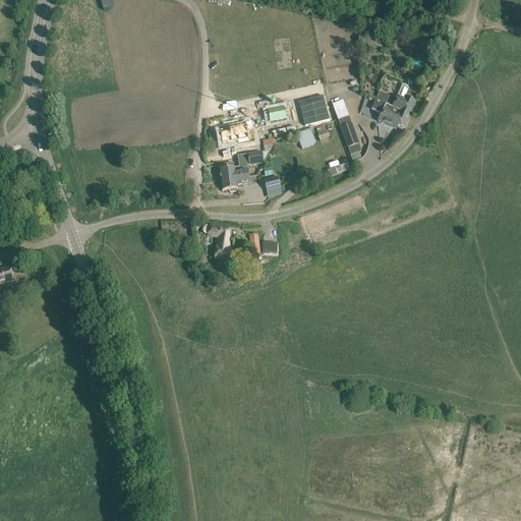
[(379,94),(375,101),(386,105),(410,115),(415,102),(408,99),(406,98),(406,99),(404,99),(408,90),(408,88),(404,85),(402,87),(398,96),(396,101),(380,94),(379,94)]
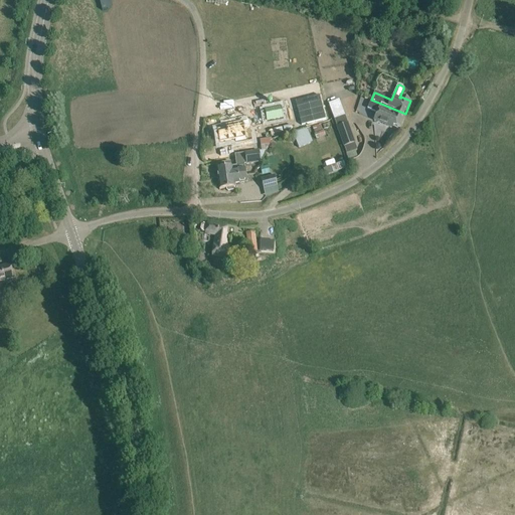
[(366,90),(360,88),(357,94),(363,96),(366,90)]
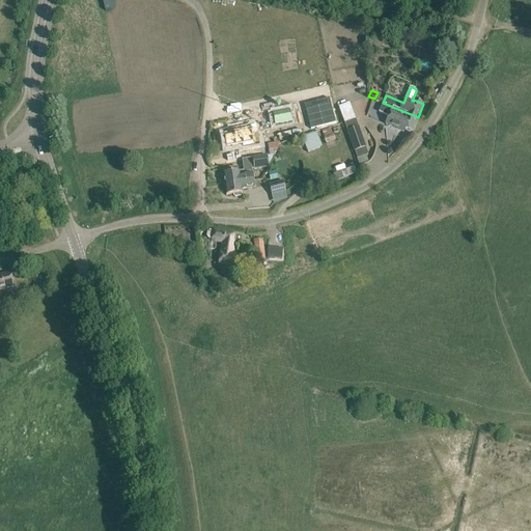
[(336,126),(330,102),(306,109),(312,133),(336,126)]
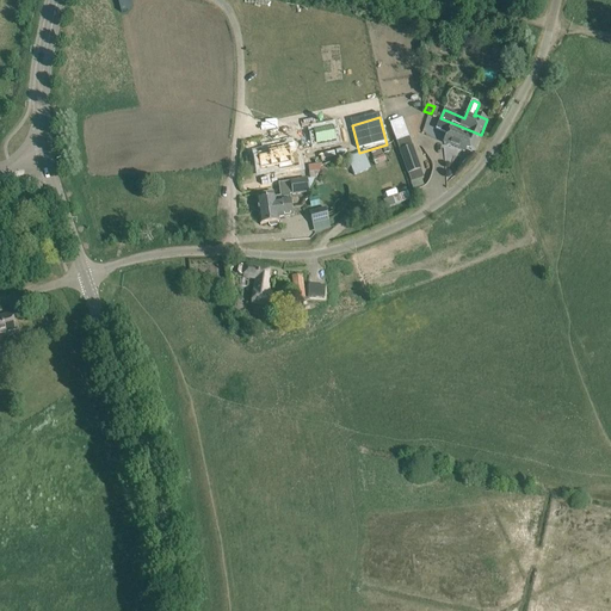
[(474,152),(481,135),(452,123),(439,118),(436,129),(448,135),(444,143),(464,153),(467,148),(474,152)]
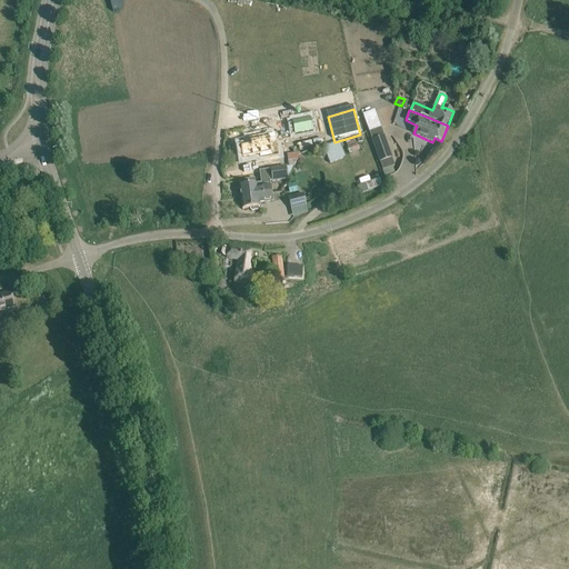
[(318,115),(290,120),(292,132),(320,128),(318,115)]
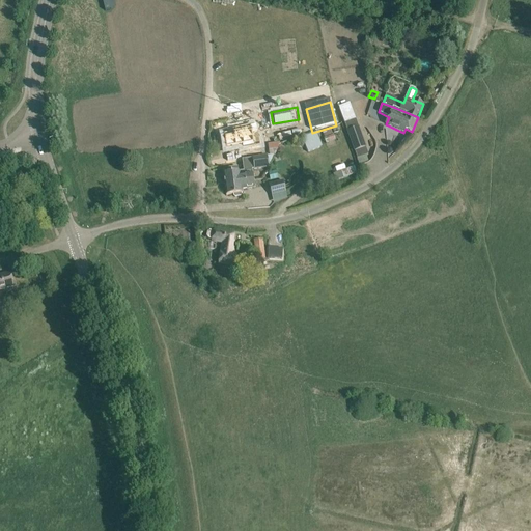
[(355,120),(344,124),(357,159),(367,155),(355,120)]
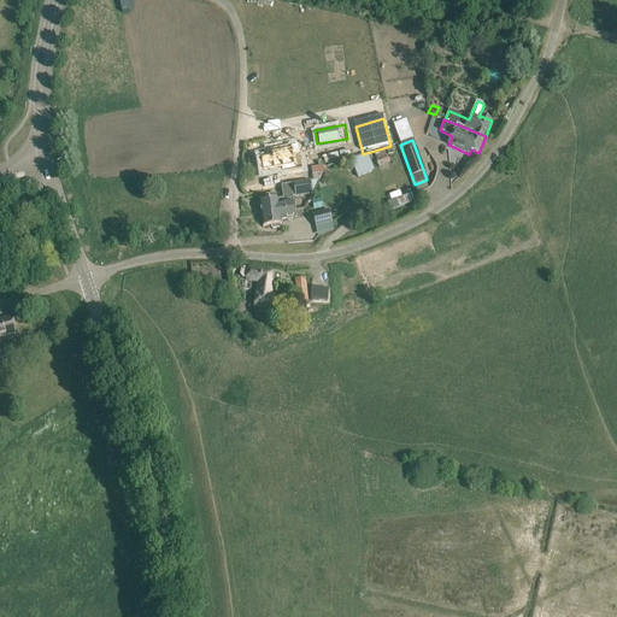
[(268,153),(258,156),(262,174),(281,170),(281,172),(295,170),(293,154),(298,154),(297,145),(266,151),(268,153)]
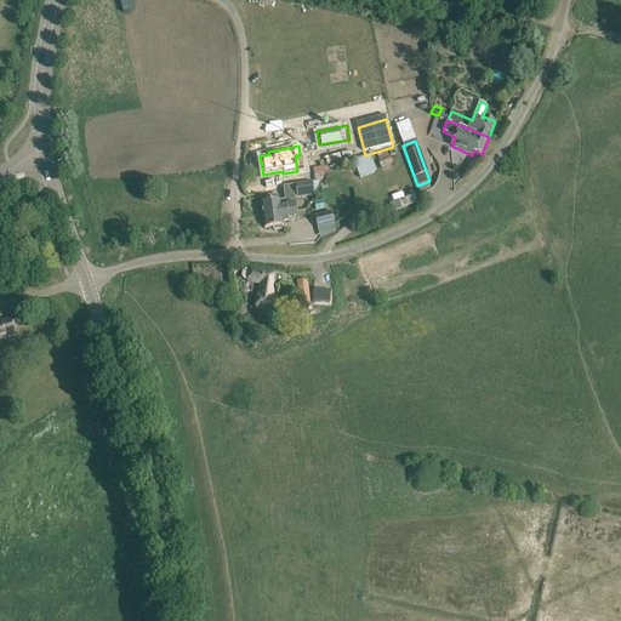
[(370,155),(352,161),(355,167),(360,178),(374,174),(377,172),(370,155)]
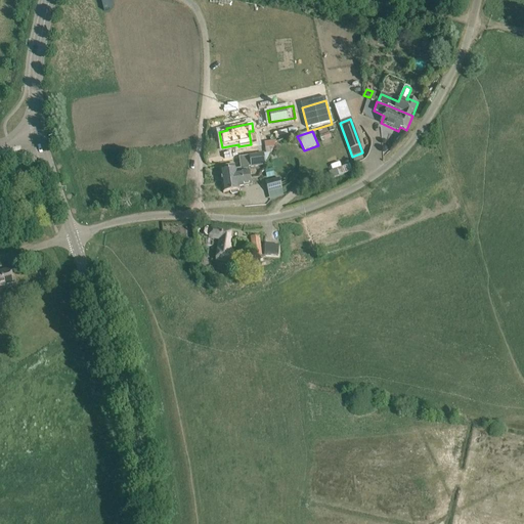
[(220,172),(221,182),(250,178),(249,167),(264,165),(273,147),(265,148),(266,155),(238,159),(241,169),(234,170),(234,165),(225,166),(226,171),(220,172)]
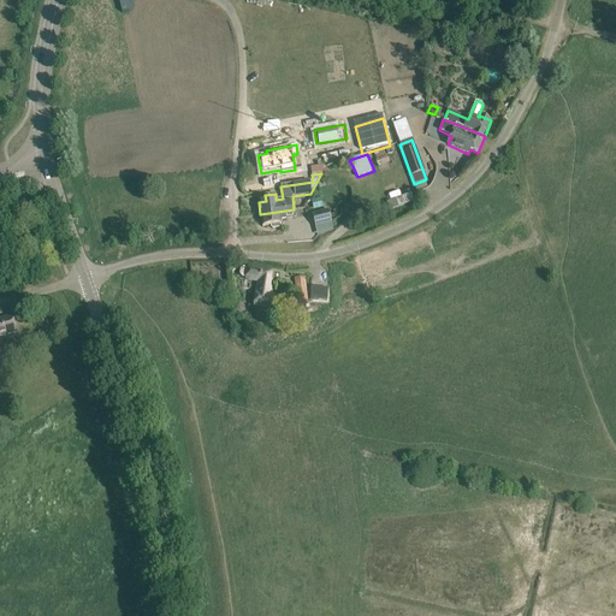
[(413,195),(395,201),(386,203),(389,212),(415,202),(413,195)]
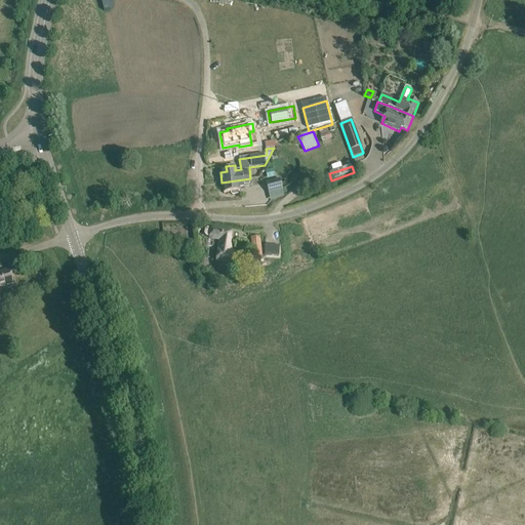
[(251,186),(250,178),(221,183),(224,194),(231,193),(231,194),(233,195),(237,195),(238,193),(238,191),(240,191),(239,188),(251,186)]
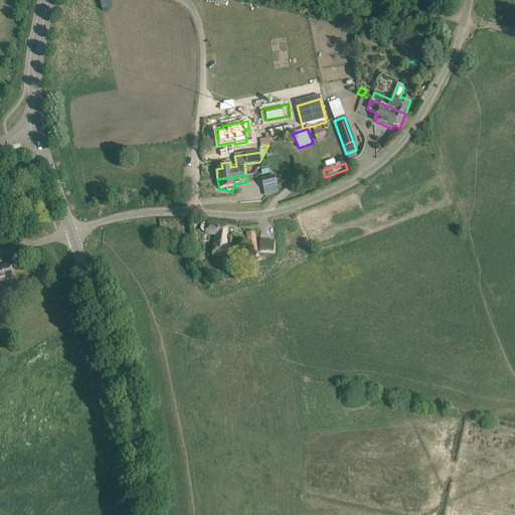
[(277,186),(275,176),(261,180),(264,190),(277,186)]
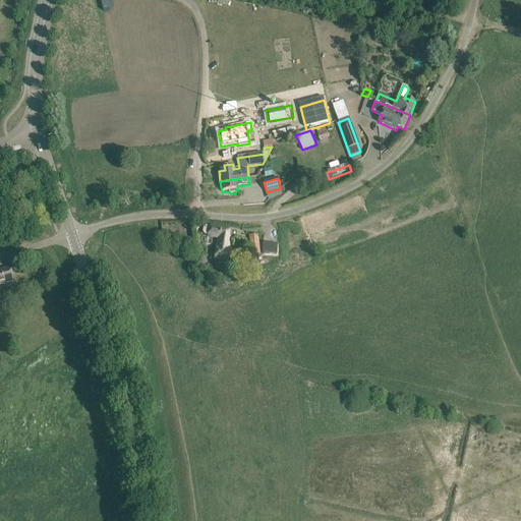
[(229,262),(230,259),(231,249),(228,249),(230,237),(228,237),(230,229),(210,226),(208,237),(218,239),(217,247),(216,247),(214,259),(229,262)]
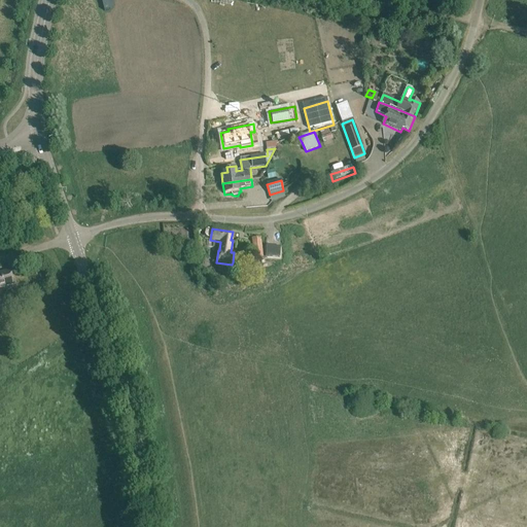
[(262,258),(261,247),(260,237),(252,238),(254,258),(262,258)]
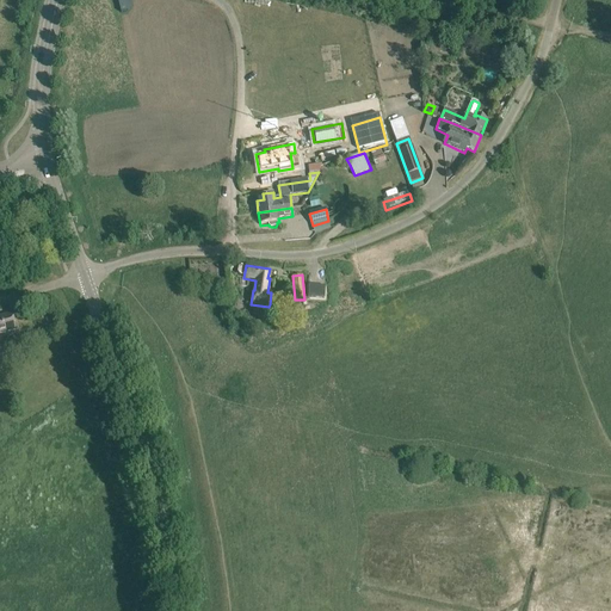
[(11,314),(0,316),(0,333),(16,329),(11,314)]
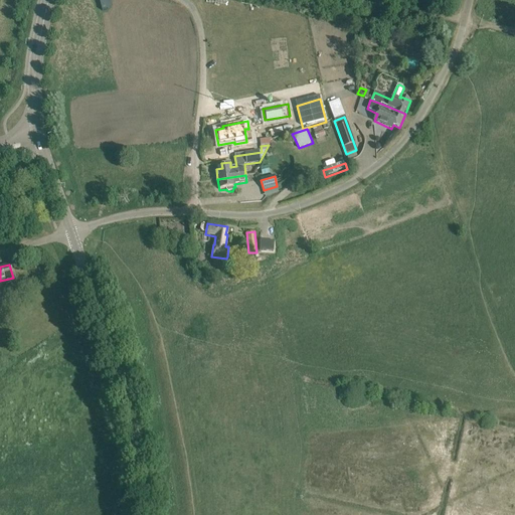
All buildings are outlined.
